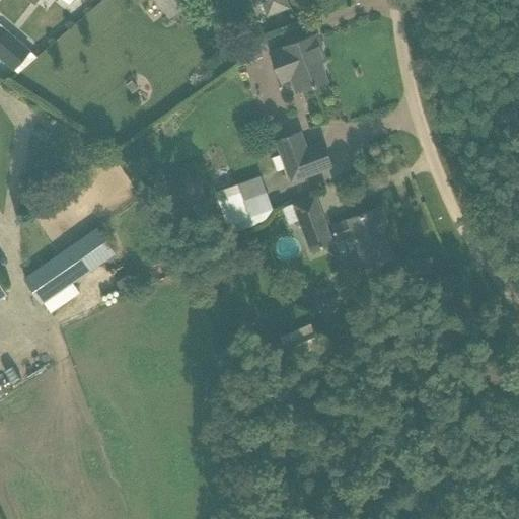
[(181,0),(161,0),(175,16),(187,6),(181,0)]
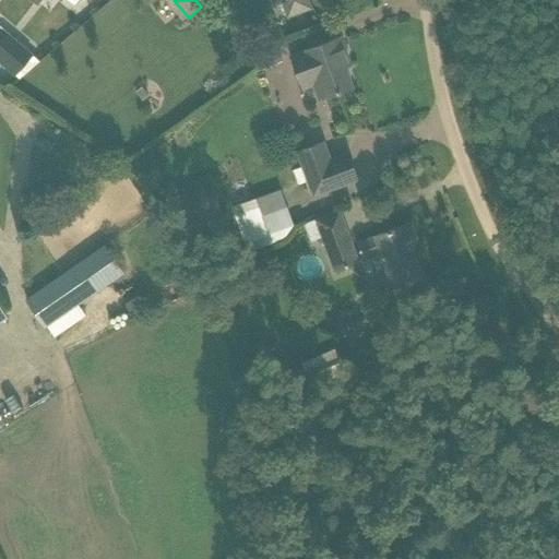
[(282,0),(281,1),(286,18),(311,9),(307,0),(282,0)]
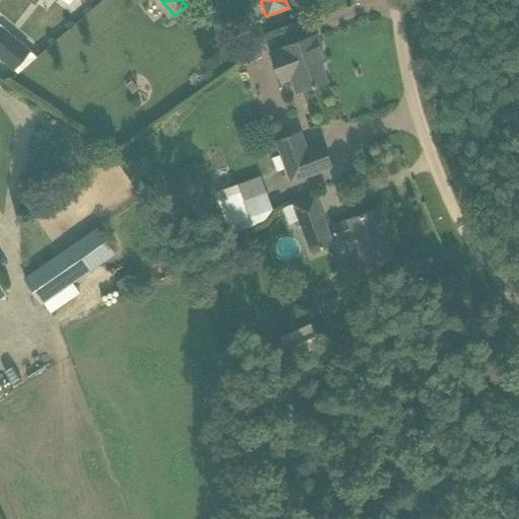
[(0,40),(0,58),(14,70),(29,52),(7,31),(0,40)]
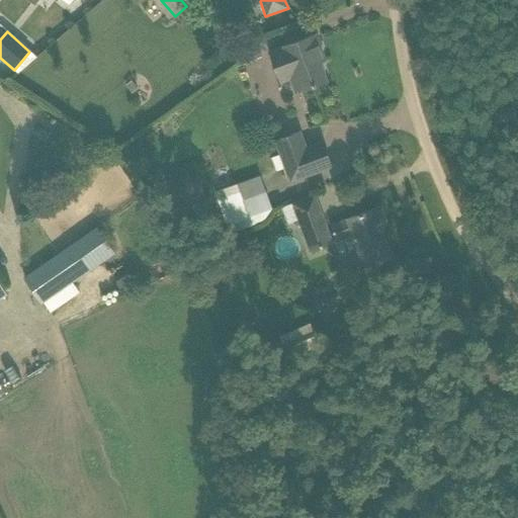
[(289,79),(294,93),(327,81),(316,53),(322,51),(315,33),(267,52),(279,83),(289,79)]
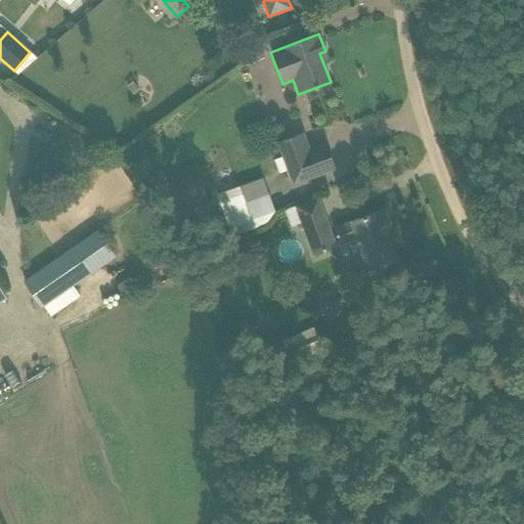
[(258,42),(234,51),(241,67),(264,57),(258,42)]
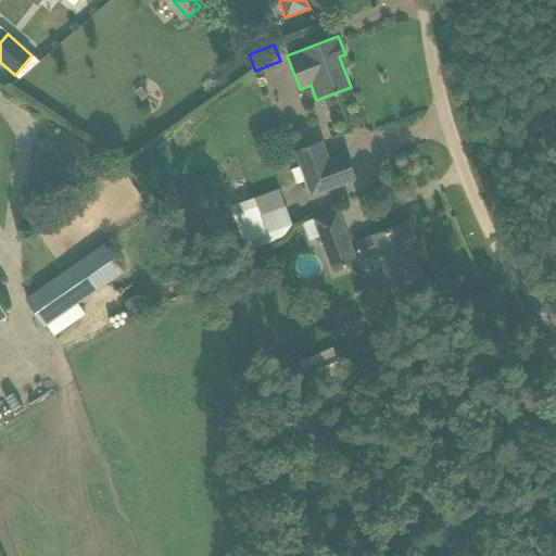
[(147,95),(140,87),(134,92),(140,100),(147,95)]
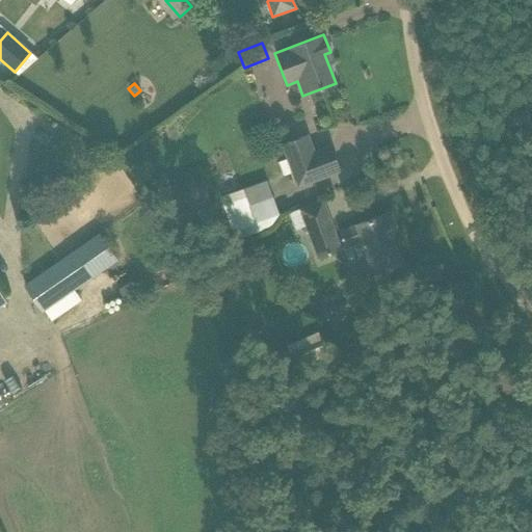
[(282,144),(297,187),(340,171),(331,145),(314,152),(308,135),(282,144)]
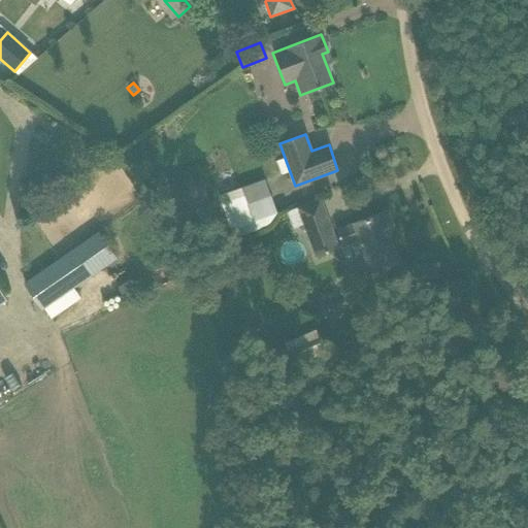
[(220,203),(230,230),(253,222),(242,195),(220,203)]
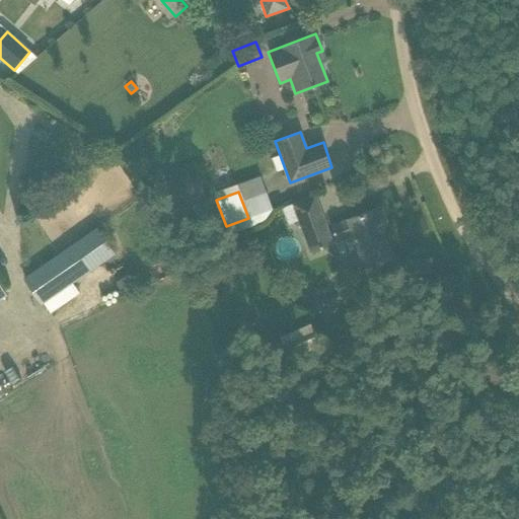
[(282,207),(287,223),(297,219),(309,251),(334,242),(315,194),(282,207)]
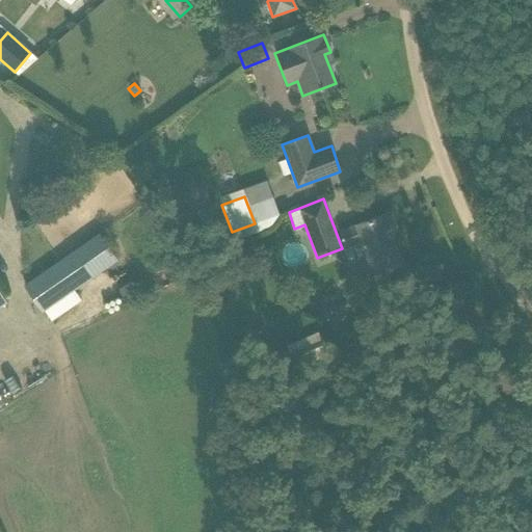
[(361,256),(367,275),(402,263),(383,214),(339,231),(344,247),(362,242),(366,254),(361,256)]
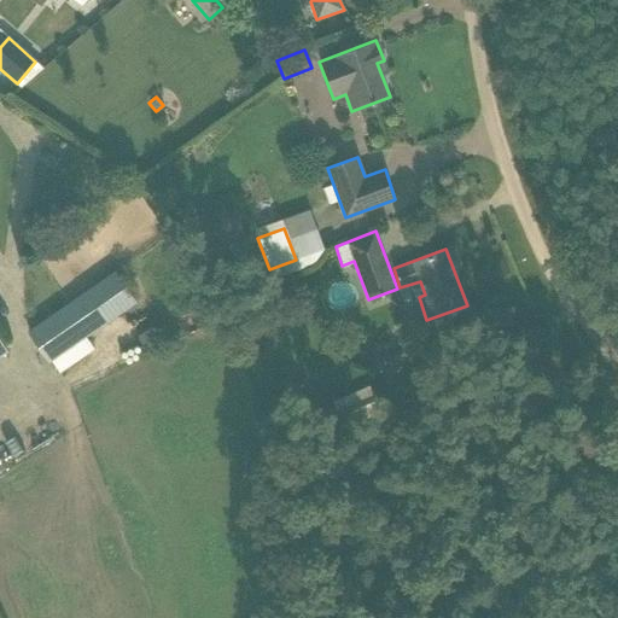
[(28,331),(50,362),(136,302),(116,270),(28,331)]
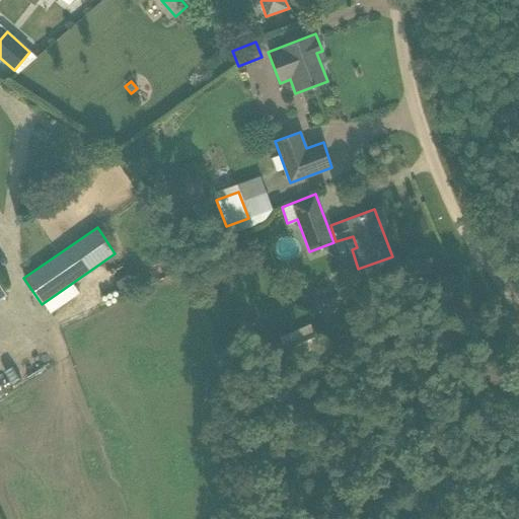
[(316,296),(323,315),(342,309),(335,290),(316,296)]
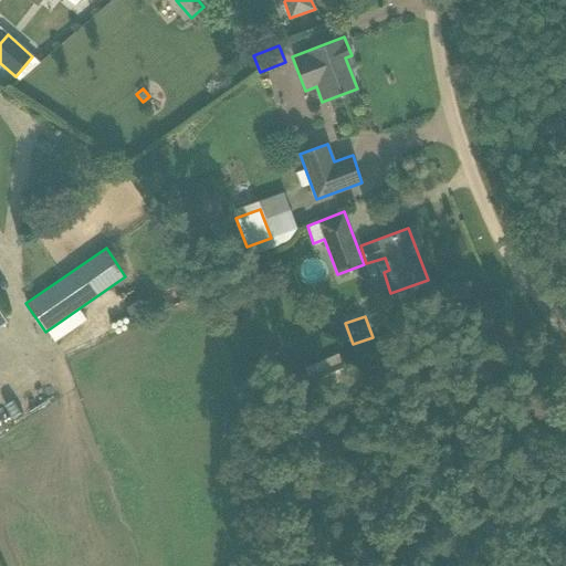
[(304,367),(315,391),(349,376),(338,352),(304,367)]
